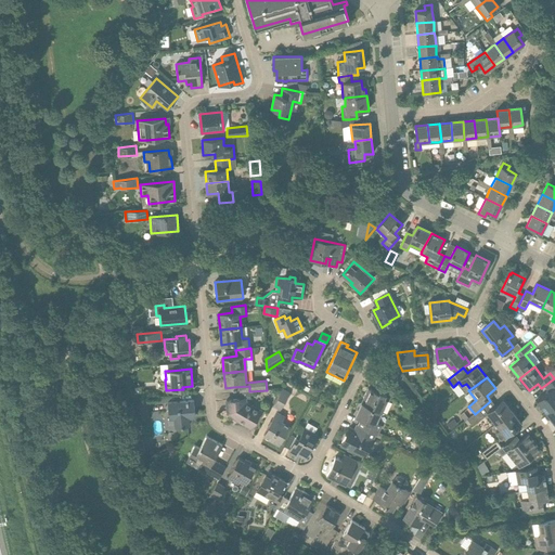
[(546,412),(554,404),(554,377),(554,378),(544,386),(549,391),(537,401),(546,412)]
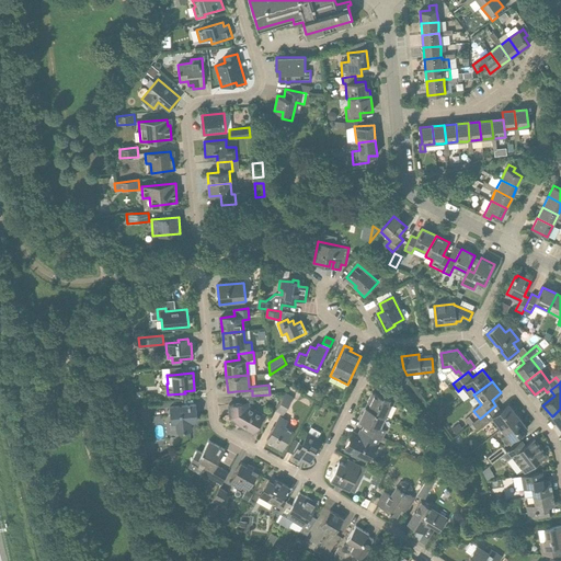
[(366,407),(386,416),(393,402),(397,404),(399,399),(389,387),(384,398),(374,393),(366,407)]
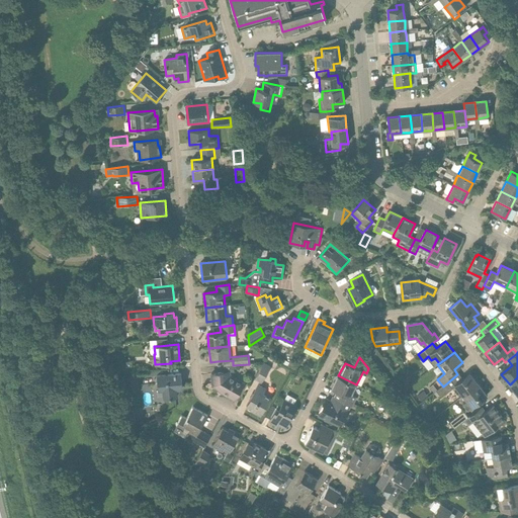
[(264,363),(255,379),(262,383),(271,367),(264,363)]
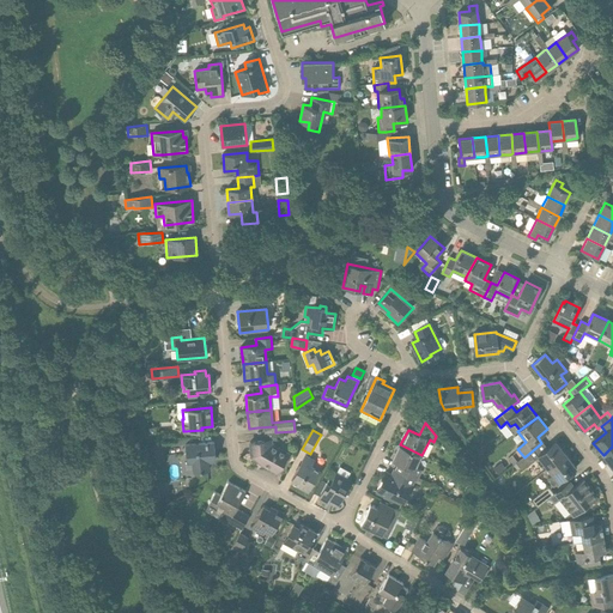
[(278,473),(289,453),(273,443),(272,439),(271,439),(271,434),(265,434),(266,441),(250,443),(252,456),(265,463),(263,465),(278,473)]
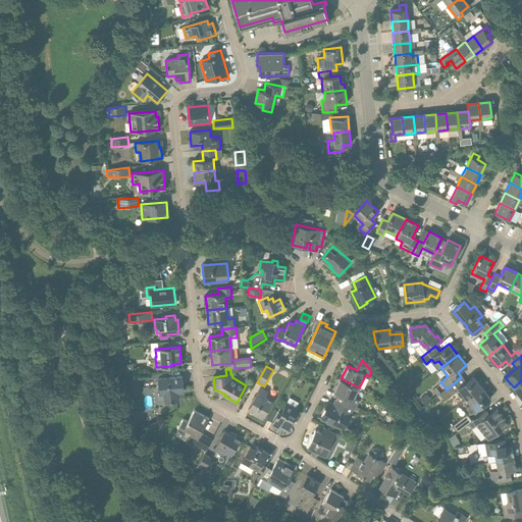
[(473,376),(458,388),(466,400),(481,387),(473,376)]
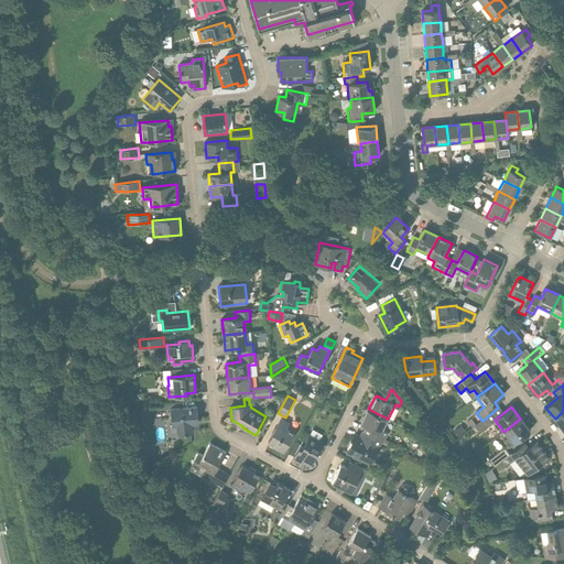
[(183,409),(171,410),(172,425),(177,425),(179,434),(192,433),(191,424),(198,423),(197,408),(183,409)]
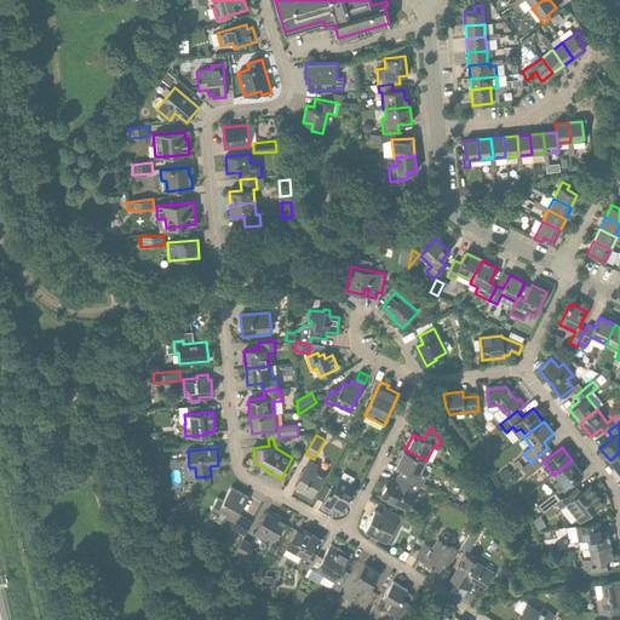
[(165,469),(165,460),(164,449),(149,451),(150,470),(165,469)]
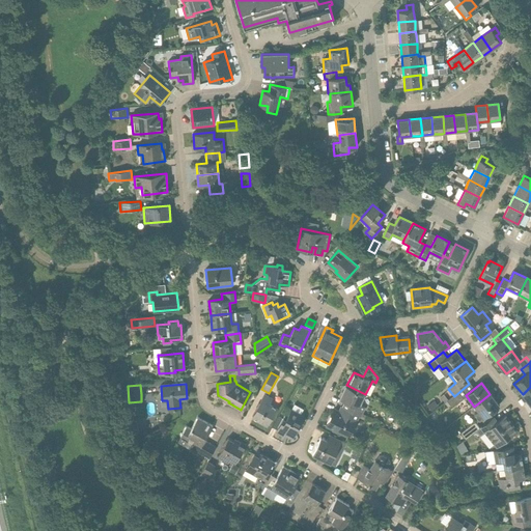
[(342,407),(366,418),(366,416),(362,414),(366,407),(360,403),(365,394),(346,385),(340,398),(345,400),(342,407)]
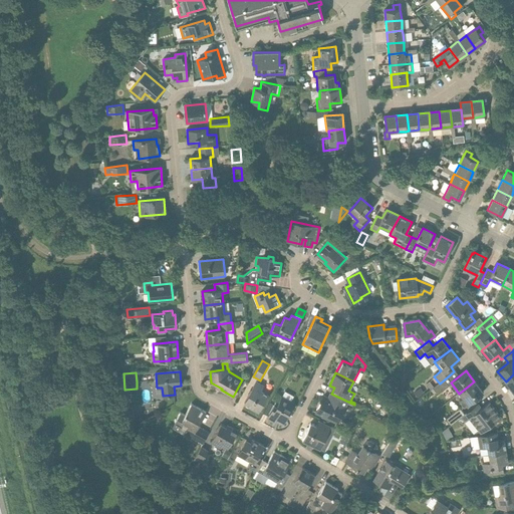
[(433,389),(438,395),(449,387),(448,386),(451,382),(447,377),(440,383),(433,389)]
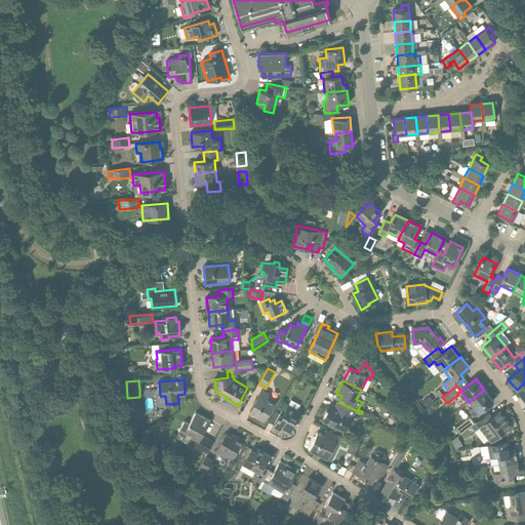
[(270,394),(263,390),(249,412),(264,419),(274,402),(268,398),(270,394)]
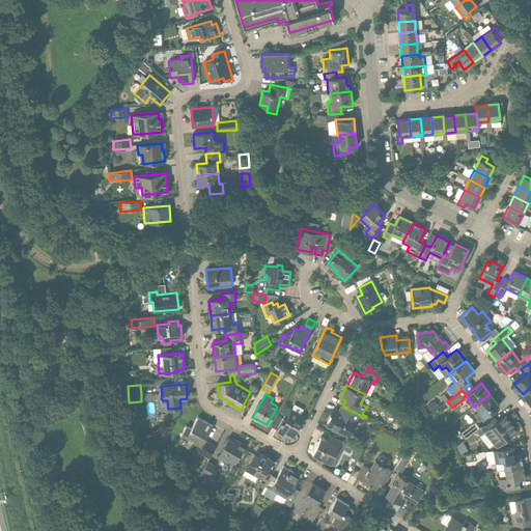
[(474,415),(479,421),(499,406),(490,394),(474,407),(478,411),(474,415)]
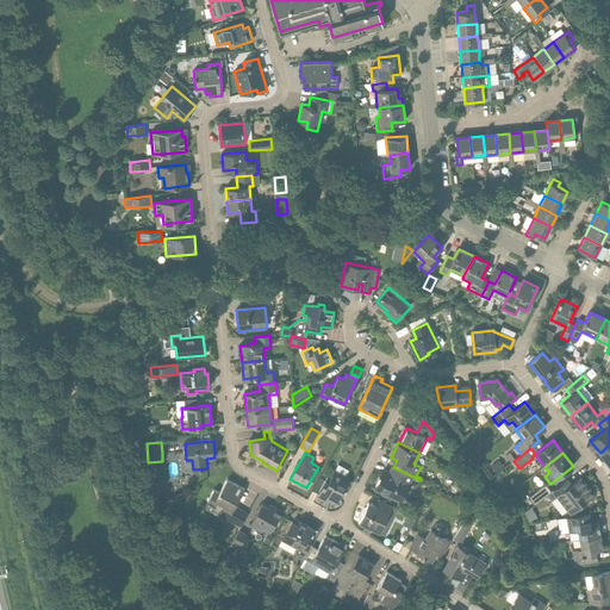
[(374,489),(400,503),(411,484),(412,480),(418,483),(421,480),(393,467),(388,475),(383,473),(374,489)]
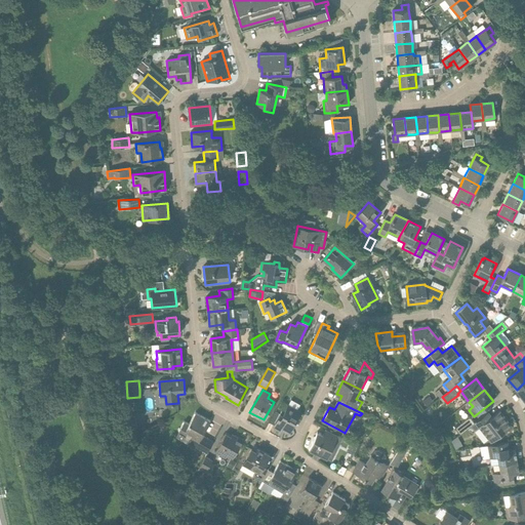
[(283,412),(282,411),(274,426),(280,430),(282,427),(287,429),(285,432),(288,434),(300,411),(288,404),(283,412)]
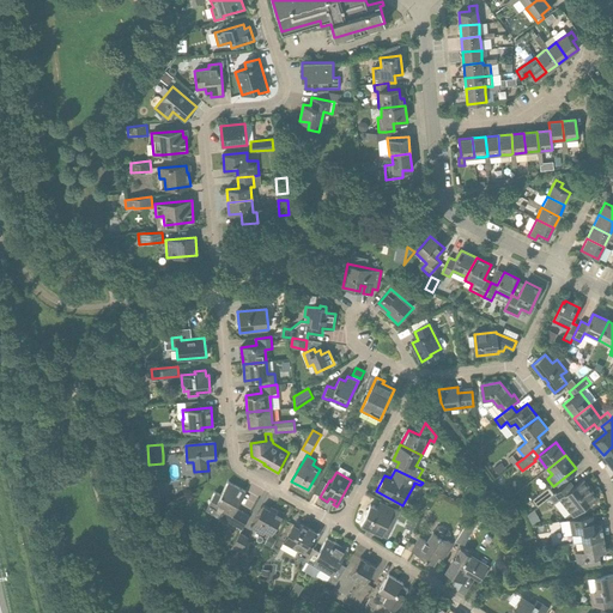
[(554,493),(572,516),(596,498),(583,481),(574,489),(569,483),(554,493)]
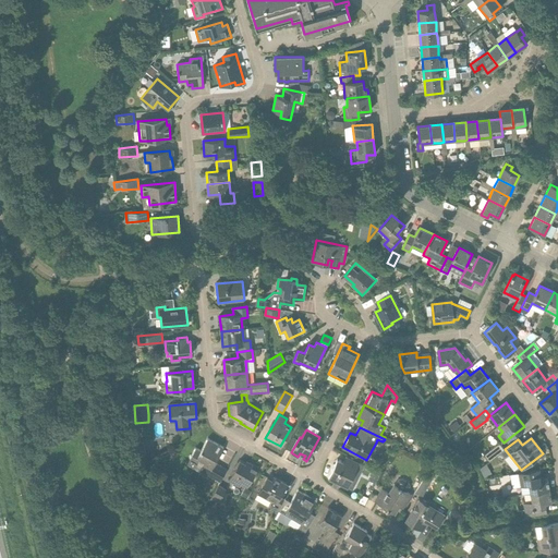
[(201,472),(220,483),(227,470),(215,463),(223,448),(208,439),(201,451),(196,448),(190,459),(204,466),(201,472)]
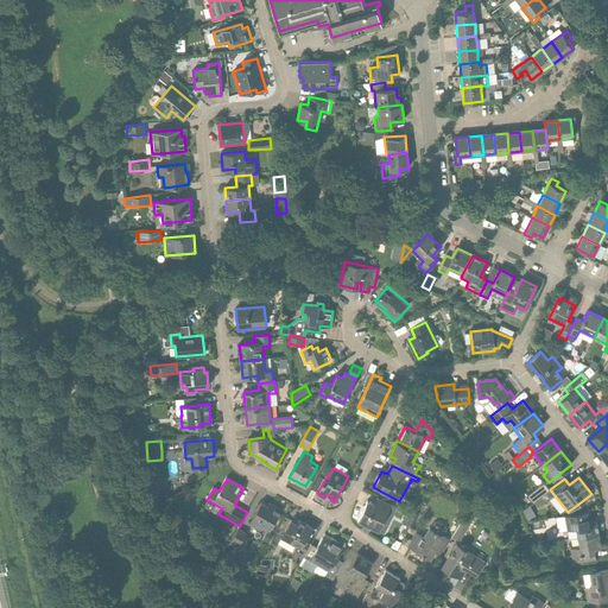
[(527,495),(533,504),(550,491),(544,483),(527,495)]
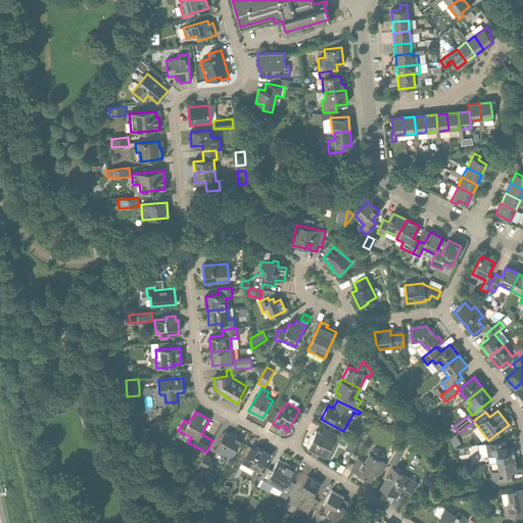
[(326,457),(331,447),(337,434),(325,428),(322,434),(316,431),(307,447),(326,457)]
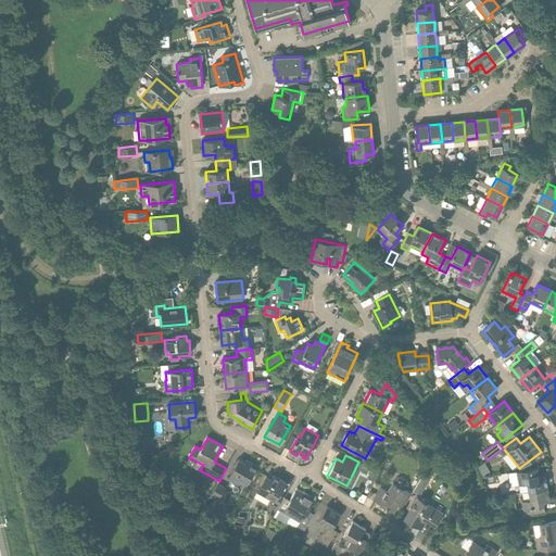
[(241,482),(247,485),(257,466),(247,459),(244,462),(239,458),(227,479),(239,485),(241,482)]
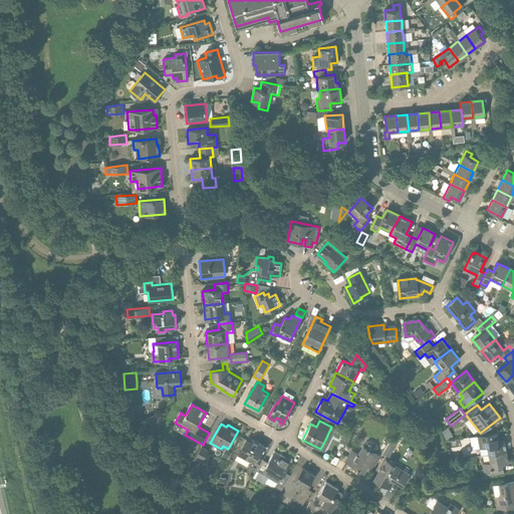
[(488,455),(506,452),(504,441),(498,442),(496,433),(477,436),(479,449),(487,448),(488,455)]
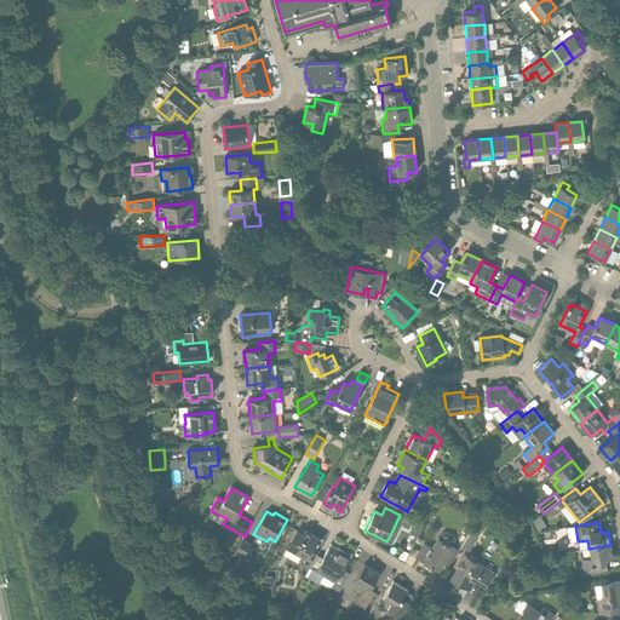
[(461,547),(469,551),(481,532),(475,527),(474,529),(472,528),(461,547)]
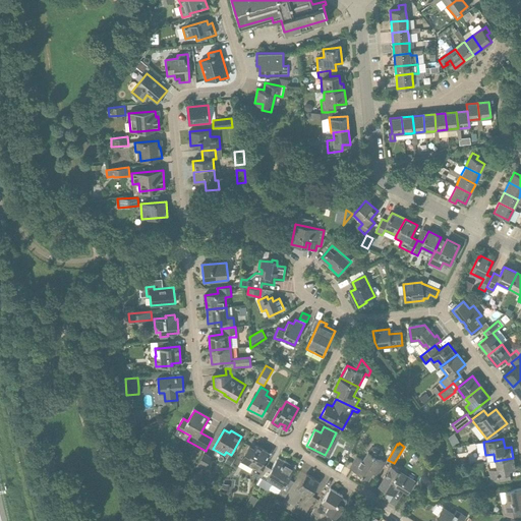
[(265,465),(262,463),(268,452),(256,445),(254,449),(249,446),(239,465),(258,476),(265,465)]
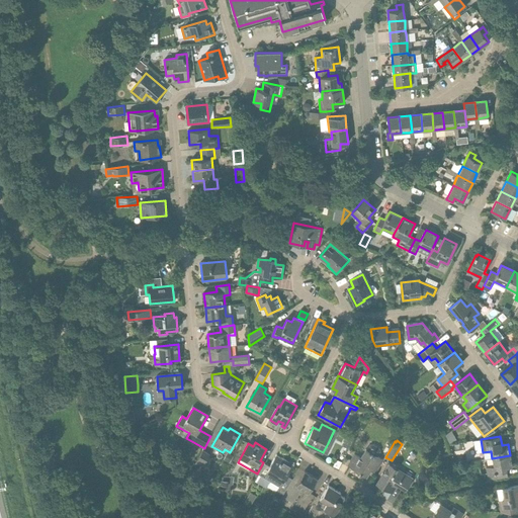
[(360,457),(359,457),(352,468),(366,477),(370,469),(375,473),(383,460),(365,449),(360,457)]
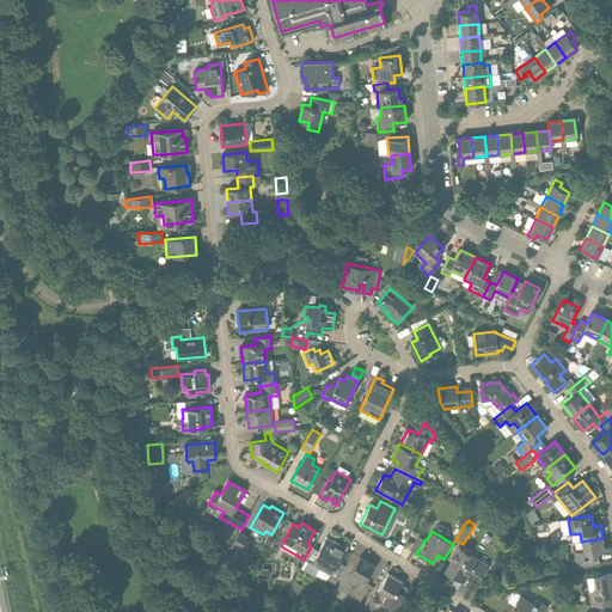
[(231,548),(240,551),(248,537),(239,532),(231,548)]
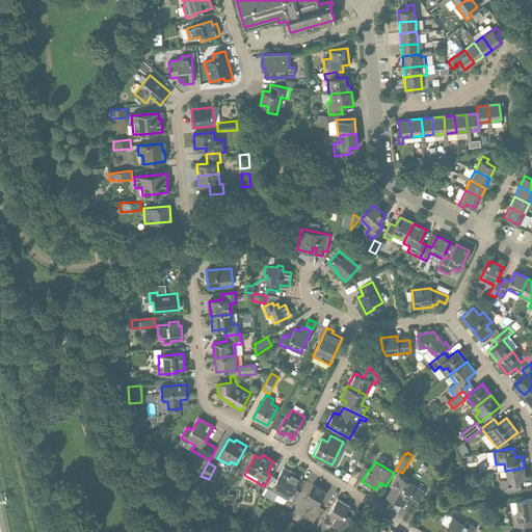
[(290,495),(291,496),(300,481),(294,478),(296,475),(284,468),(276,480),(271,477),(266,487),(287,500),(290,495)]
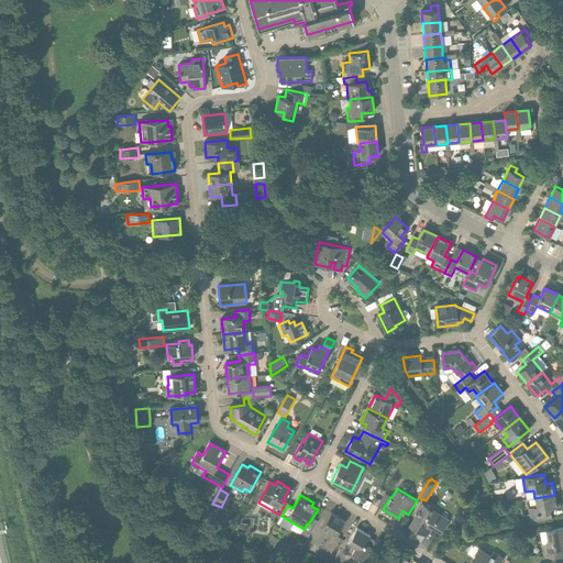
[(528,507),(530,521),(551,518),(550,508),(556,507),(554,495),(534,498),(536,506),(528,507)]
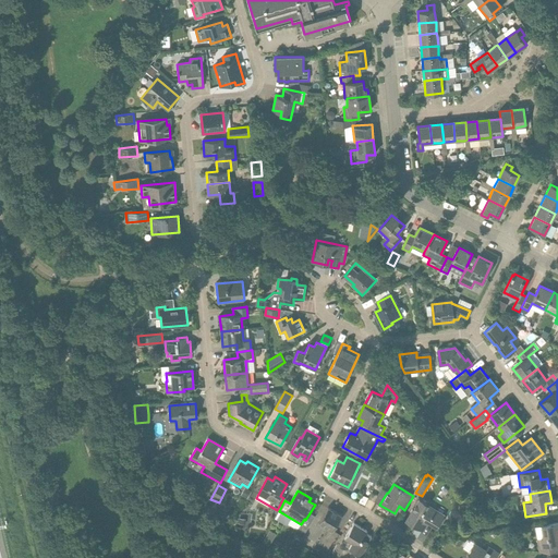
[(428,505),(420,499),(405,521),(416,526),(417,524),(424,529),(428,522),(436,528),(445,514),(428,505)]
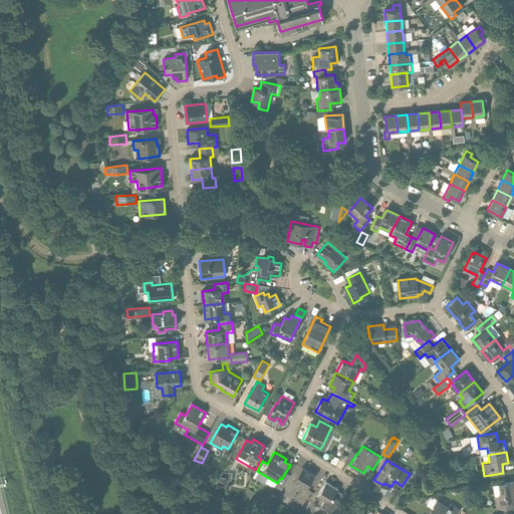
[(293,500),(302,506),(311,491),(306,489),(314,475),(302,468),(293,482),(302,487),(293,500)]
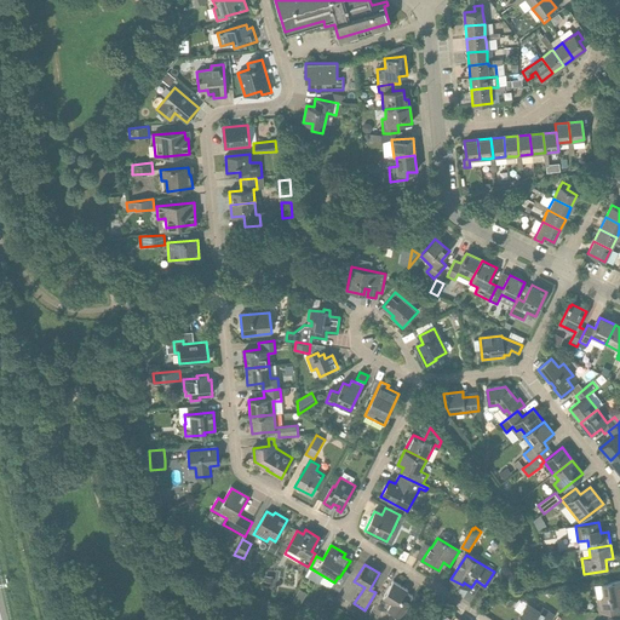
[(383,598),(397,607),(394,614),(400,618),(413,597),(407,593),(408,591),(392,581),(383,598)]
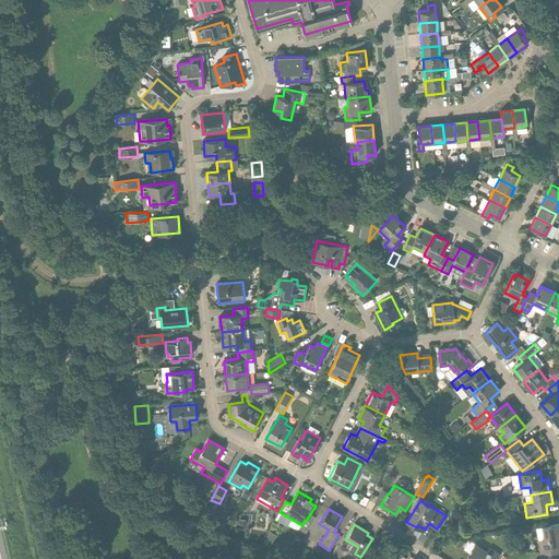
[(539,554),(551,554),(558,552),(557,545),(558,544),(558,535),(558,533),(558,532),(558,524),(542,527),(544,538),(540,539),(540,540),(537,540),(539,554)]
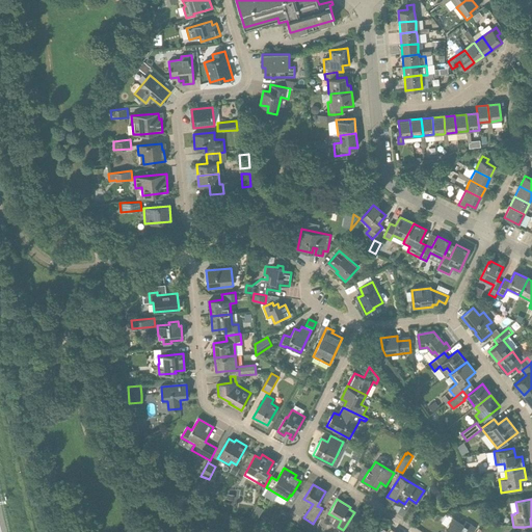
[(251,517),(257,521),(264,509),(258,506),(251,517)]
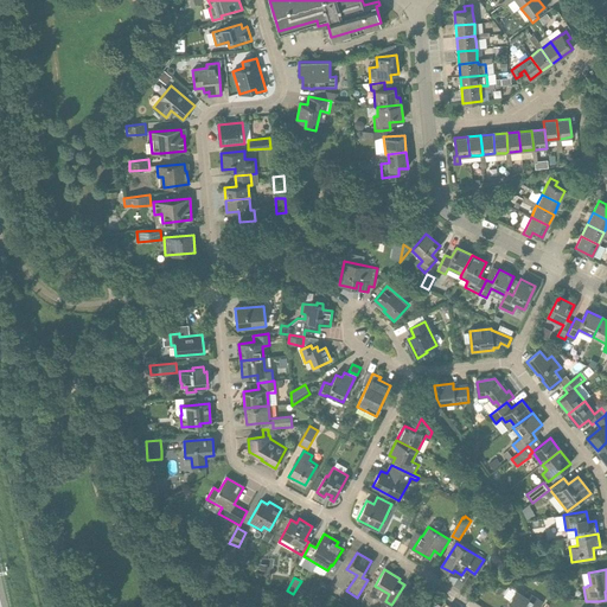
[(504,596),(510,601),(505,606),(538,606),(543,602),(531,594),(529,599),(512,588),(511,590),(509,589),(504,596)]
